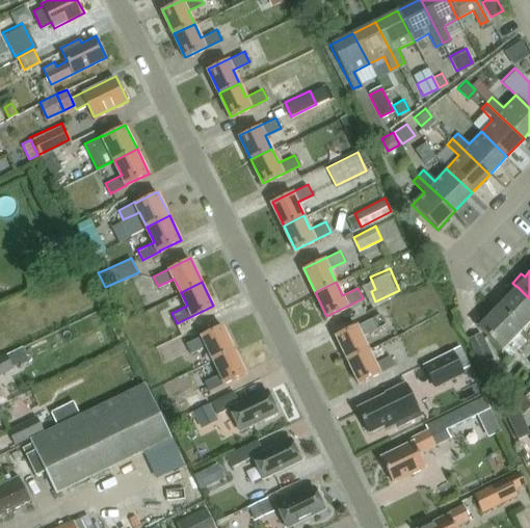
[(520,328),(529,318),(529,298),(517,286),(515,286),(505,297),(502,293),(493,302),(496,306),(497,306),(520,328)]
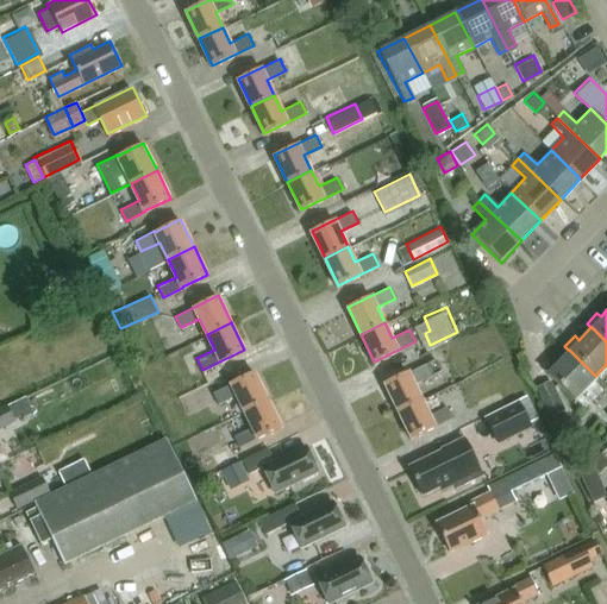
[(573,400),(595,376),(569,350),(568,350),(556,363),(552,359),(542,369),(573,400)]
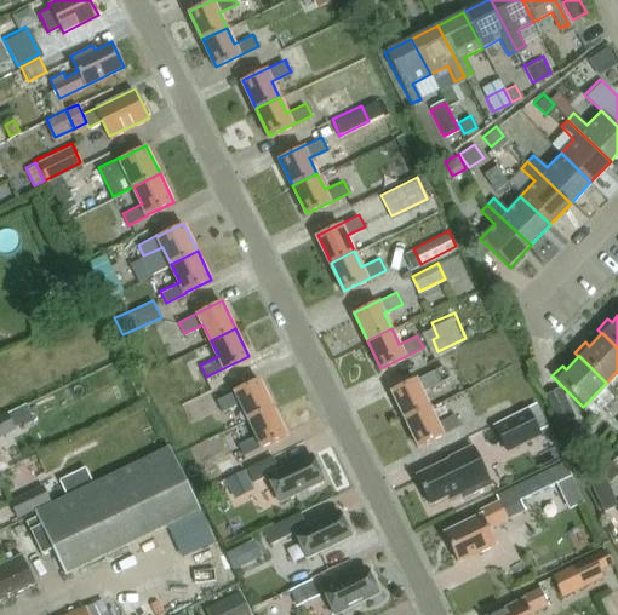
[(434,369),(392,390),(406,419),(430,408),(422,390),(440,381),(434,369)]
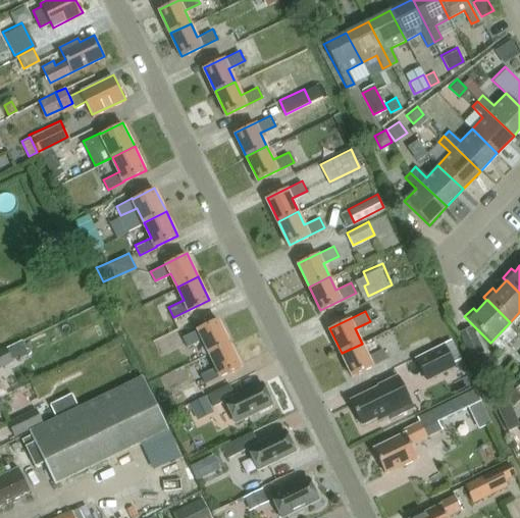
[(164,316),(134,330),(154,373),(169,366),(155,335),(169,328),(164,316)]
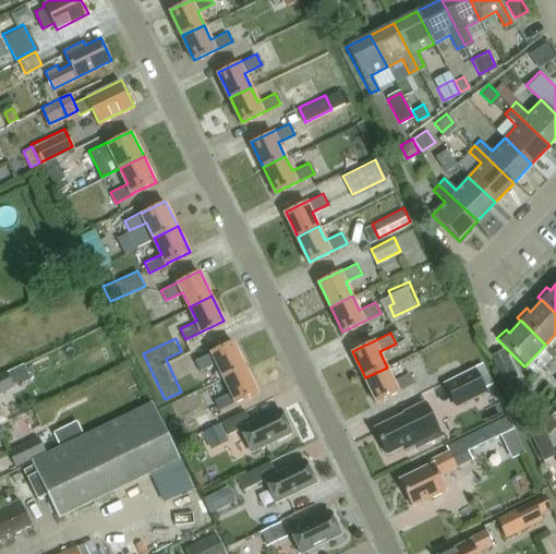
[(232,340),(195,359),(201,370),(217,362),(224,376),(245,365),(232,340)]
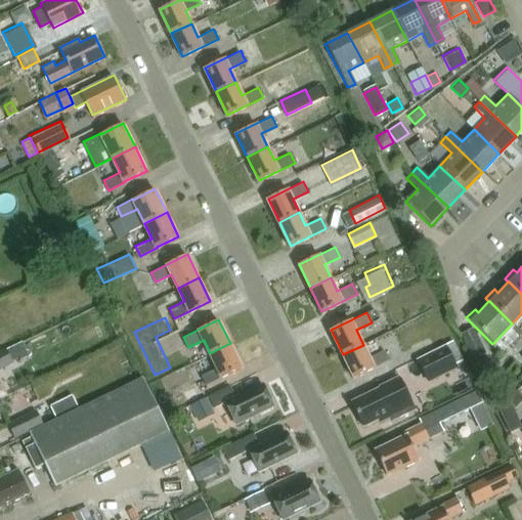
[(472,326),(460,332),(472,357),(484,352),(472,326)]
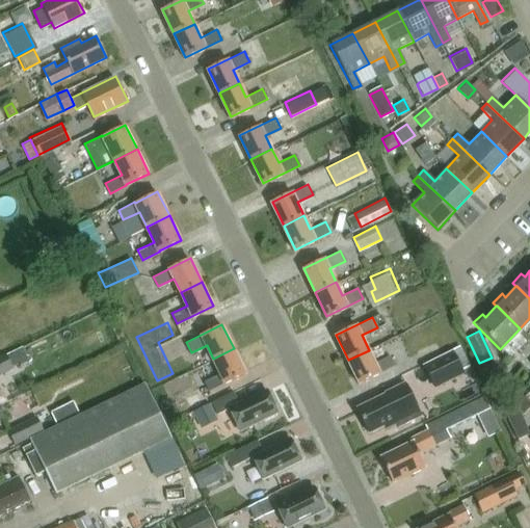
[(219,372),(204,379),(209,390),(245,372),(234,348),(213,359),(219,372)]
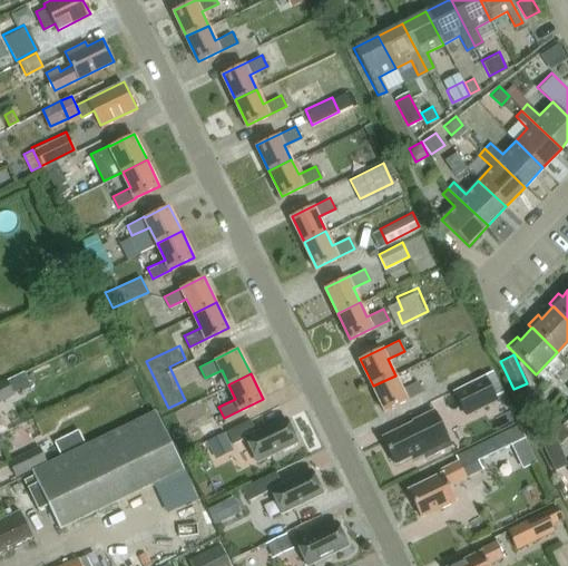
[(475,409),(496,398),(483,374),(452,390),(460,403),(470,399),(475,409)]
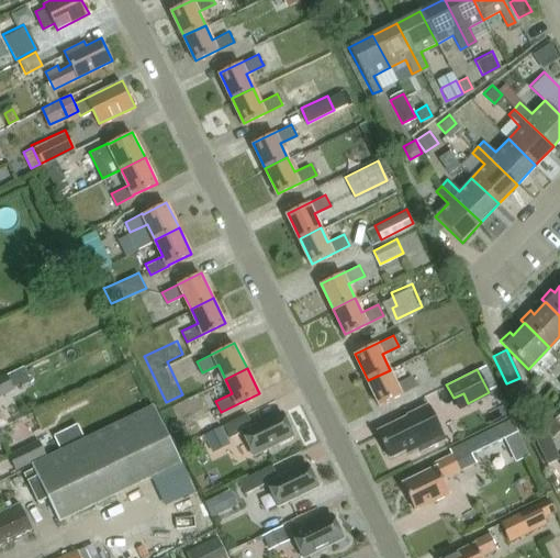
[(390,370),(368,380),(379,404),(417,386),(412,374),(395,382),(390,370)]
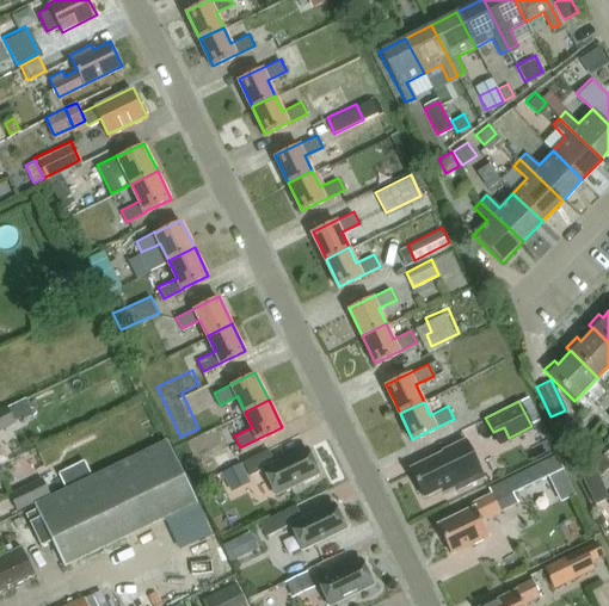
[(4,404),(0,406),(0,427),(12,422),(10,419),(7,412),(4,406),(4,404)]
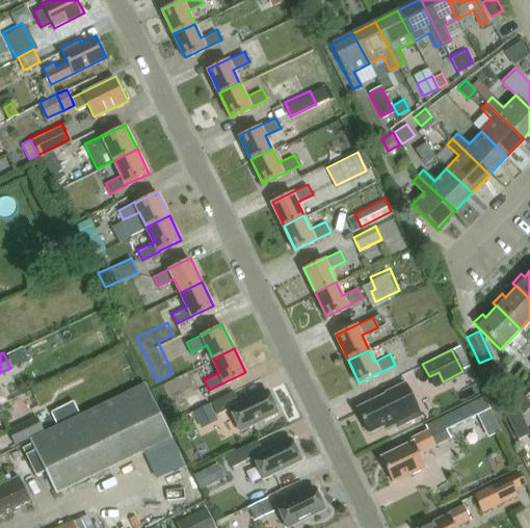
[(43,430),(30,437),(32,442),(46,469),(56,493),(147,448),(170,438),(171,437),(144,381),(79,414),(56,424),(43,430)]
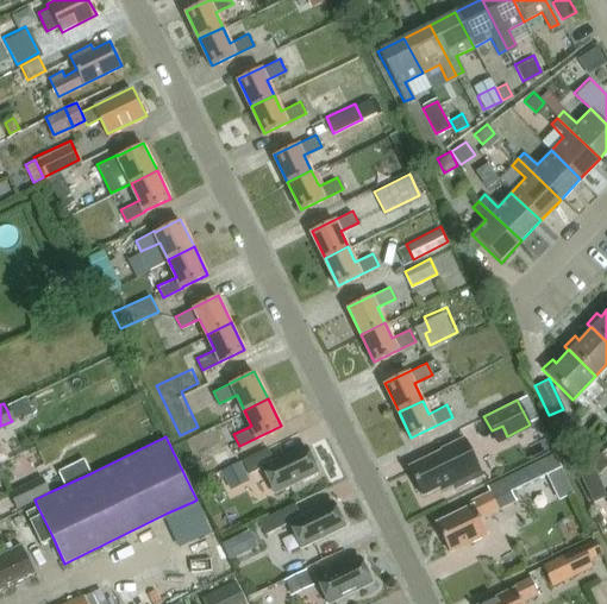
[(444,448),(408,465),(423,494),(440,484),(442,488),(451,483),(454,488),(482,473),(471,453),(464,436),(444,447),(444,448)]
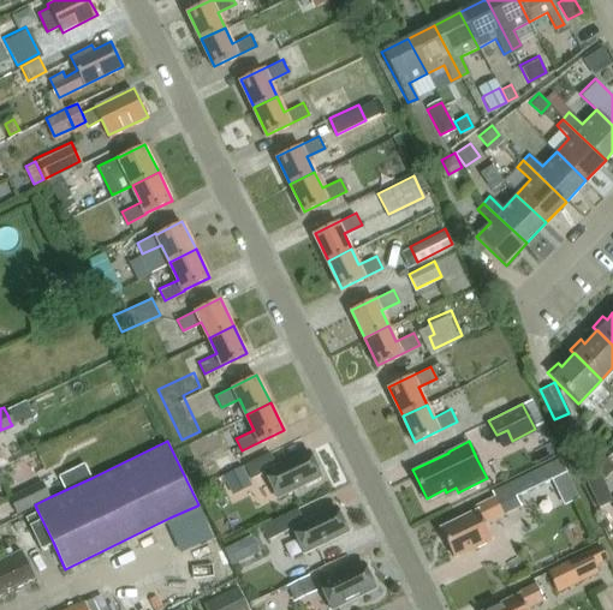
[(309,448),(278,464),(271,450),(244,462),(251,477),(265,470),(277,496),(321,474),(309,448)]
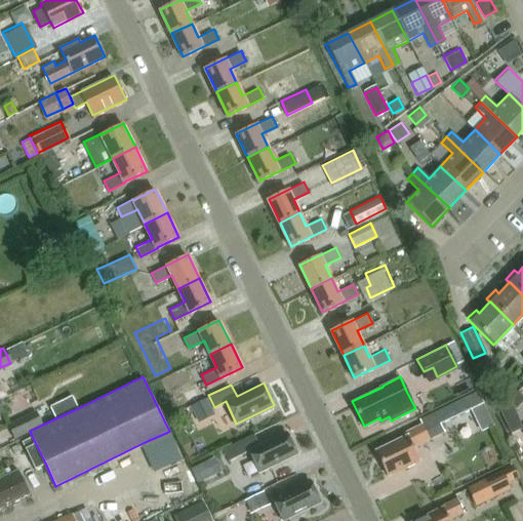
[(516,389),(498,408),(510,433),(522,427),(513,409),(522,398),(522,395),(517,390),(516,389)]
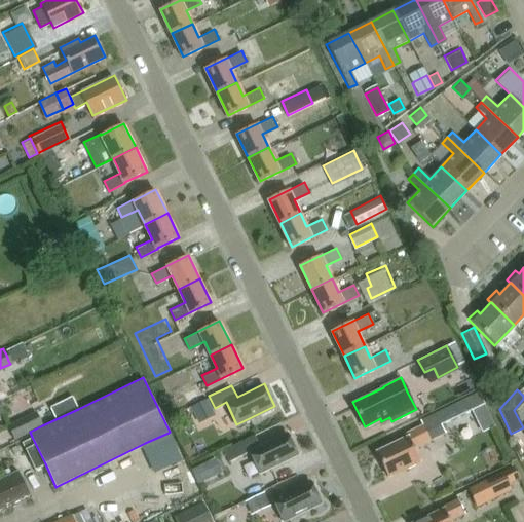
[(408,436),(376,450),(388,476),(420,459),(414,446),(429,439),(444,432),(441,423),(471,409),(473,408),(478,405),(483,403),(477,390),(466,395),(437,410),(436,409),(419,417),(423,423),(406,432),(408,436)]
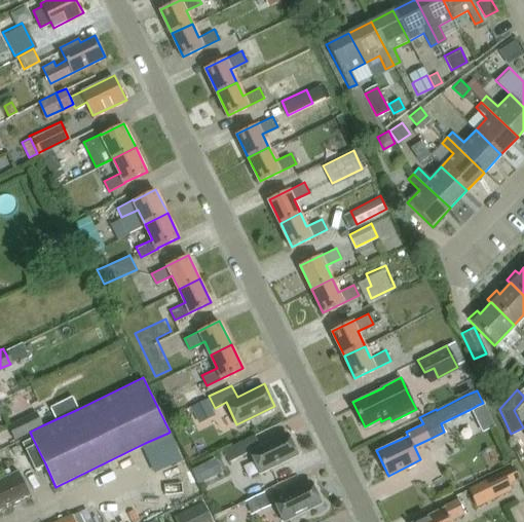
[(71,395),(48,405),(55,419),(77,409),(71,395)]
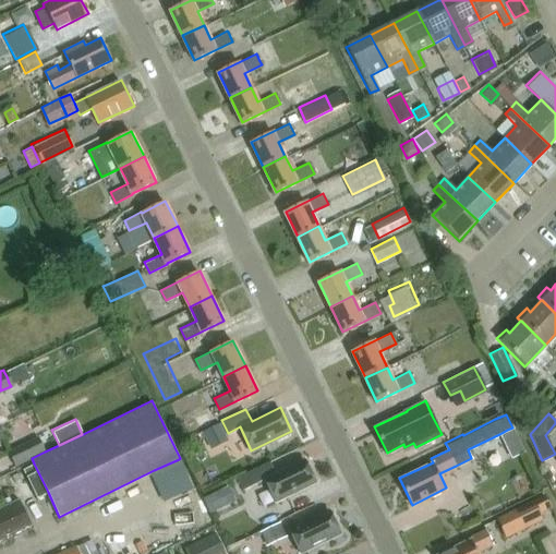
[(205,428),(201,430),(209,447),(227,438),(218,421),(205,428)]
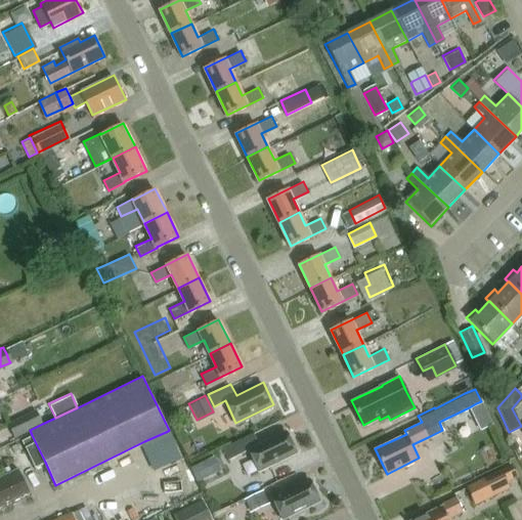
[(34,408),(6,422),(13,436),(29,429),(41,423),(34,408)]
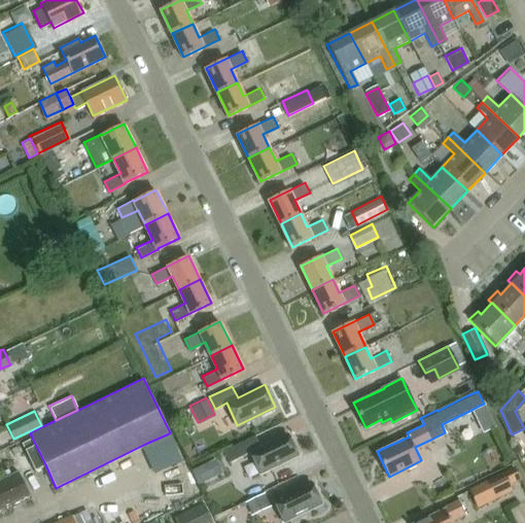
[(288,432),(260,446),(255,433),(233,445),(239,456),(250,451),(260,473),(299,454),(288,432)]
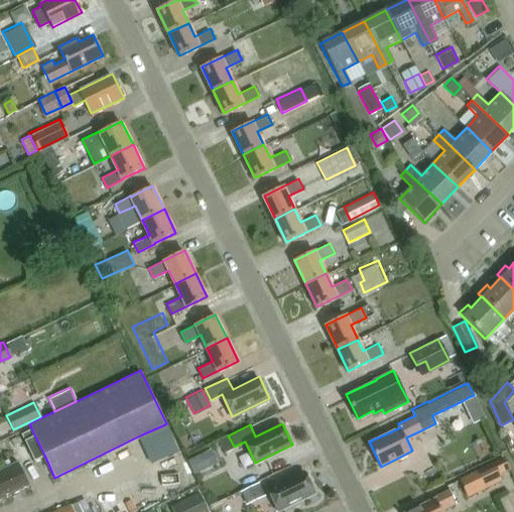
[(31,428),(20,433),(22,436),(32,459),(33,460),(44,455),(31,428)]
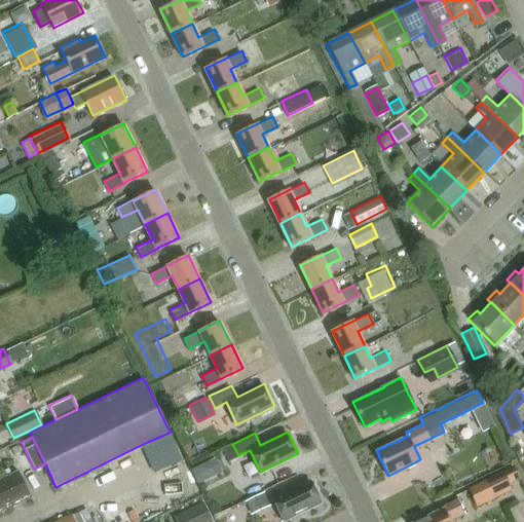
[(216,458),(191,469),(196,482),(214,475),(221,472),(216,458)]
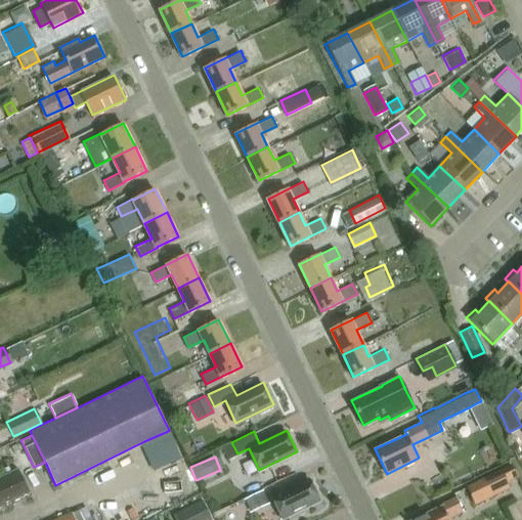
[(506,480),(506,479),(499,467),(465,483),(471,496),(475,504),(510,486),(506,480)]
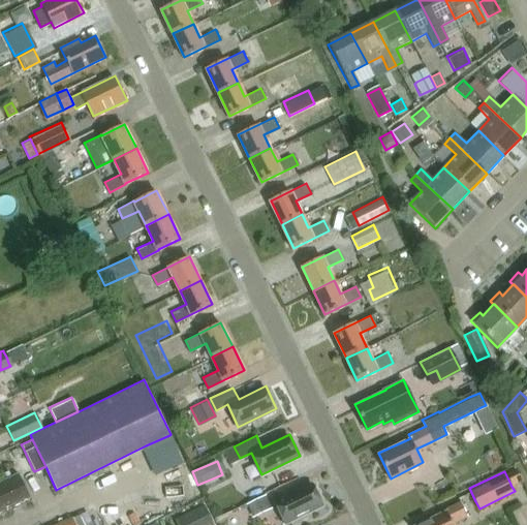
[(0,513),(31,498),(19,472),(0,481),(0,513)]
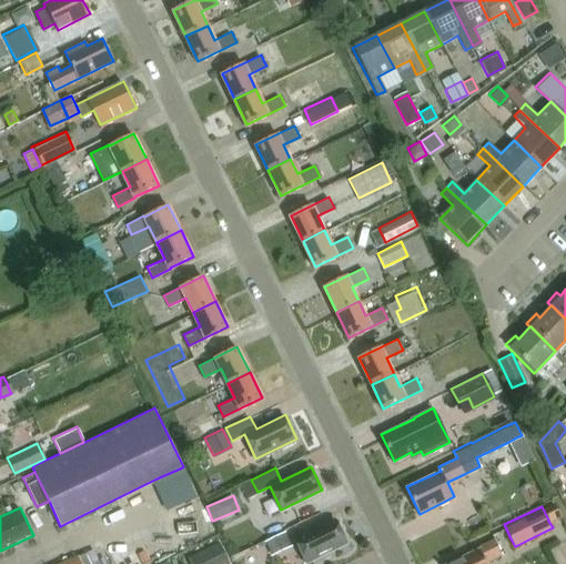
[(347,542),(335,517),(294,537),(306,562),(347,542)]
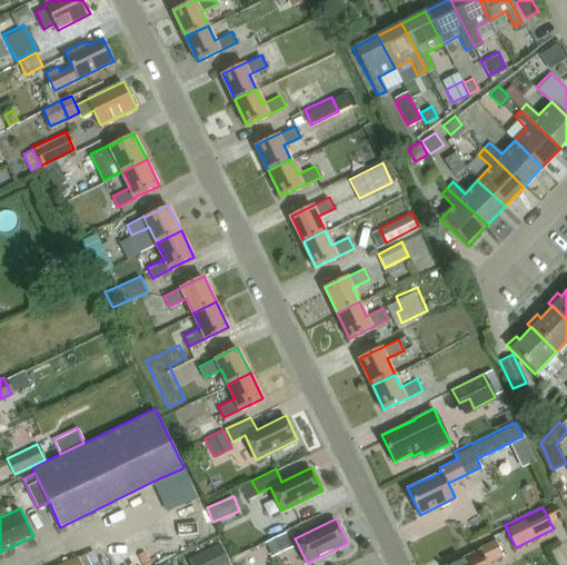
[(269,538),(265,541),(269,551),(289,542),(284,532),(269,538)]
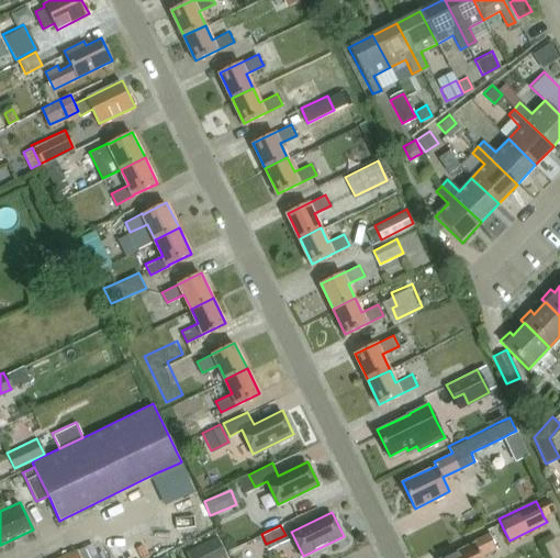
[(497,546),(496,545),(490,533),(472,540),(473,543),(440,557),(482,557),(481,555),(497,546)]
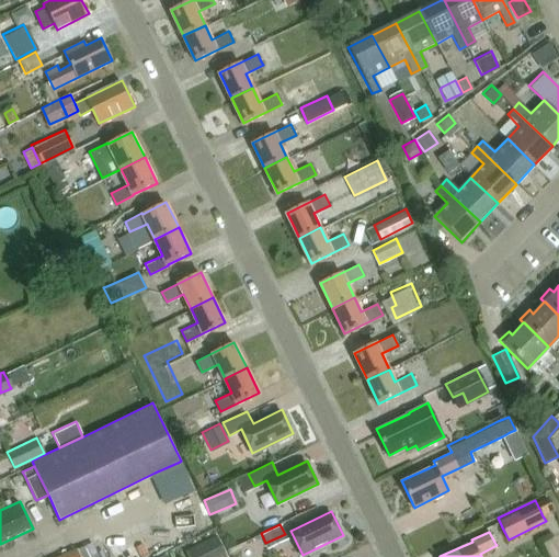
[(215,533),(184,549),(187,556),(226,556),(227,556),(215,533)]
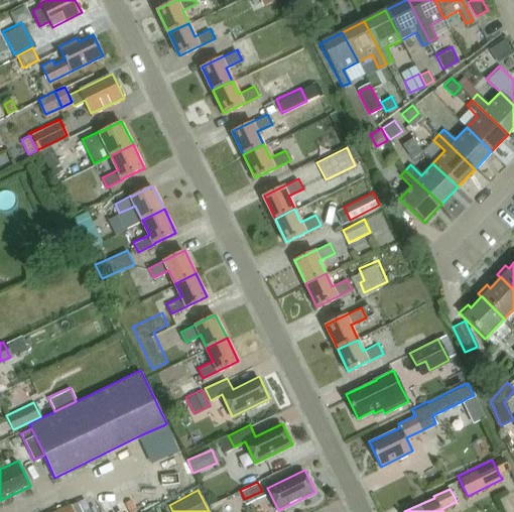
[(73,511),(70,503),(47,511),(73,511)]
